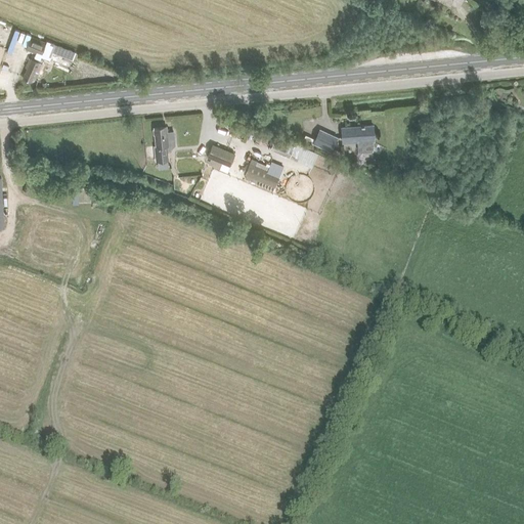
[(15,45),(23,47),(27,35),(20,33),(15,45)]
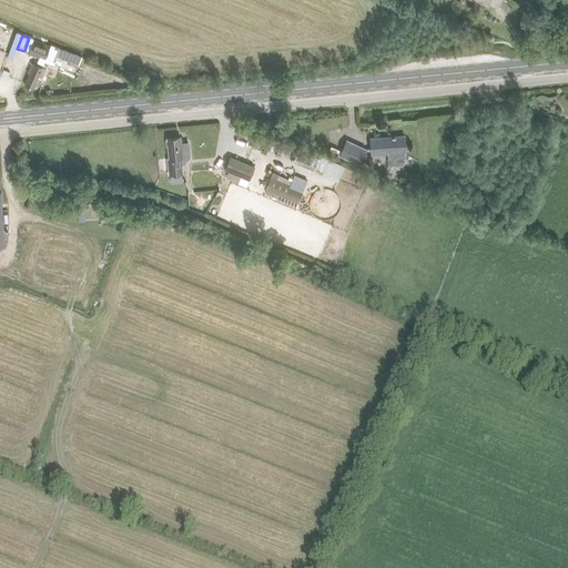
[(32,40),(31,43),(27,54),(43,61),(49,46),(32,40)]
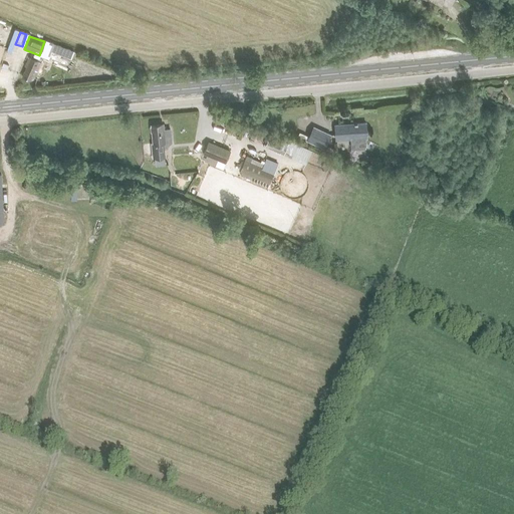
[(39,56),(48,59),(51,51),(70,59),(73,51),(45,40),(39,56)]
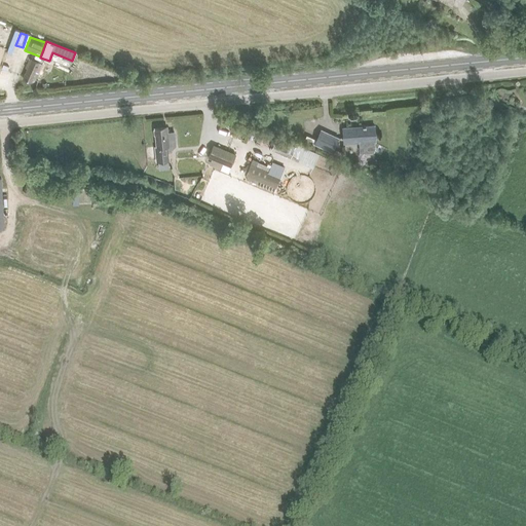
[(42,64),(40,63),(42,60),(35,57),(33,60),(29,59),(26,68),(27,68),(23,78),(31,82),(33,78),(35,79),(42,64)]
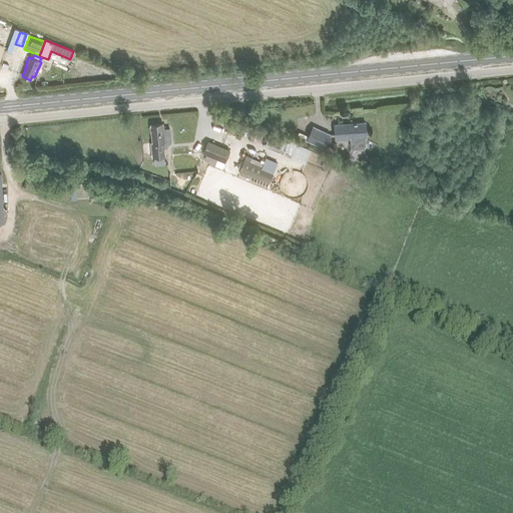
[(232,120),(229,130),(235,131),(236,127),(237,127),(236,130),(241,132),(244,125),(232,120)]
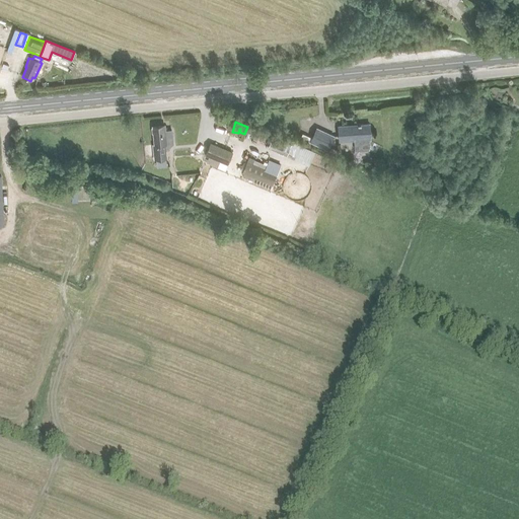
[(339,141),(359,140),(360,150),(368,150),(370,146),(369,139),(370,139),(369,124),(361,125),(360,124),(358,124),(358,126),(348,127),(347,126),(338,127),(339,141)]
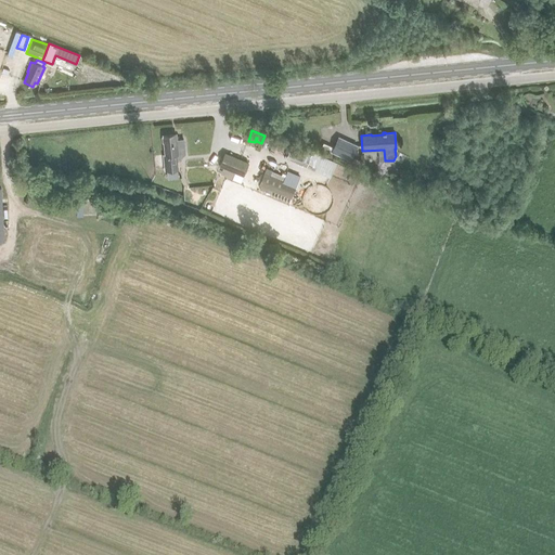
[(163,142),(164,142),(166,155),(164,155),(166,170),(179,169),(177,157),(176,157),(176,154),(185,153),(183,140),(177,140),(176,134),(163,136),(164,137),(163,137),(163,142)]
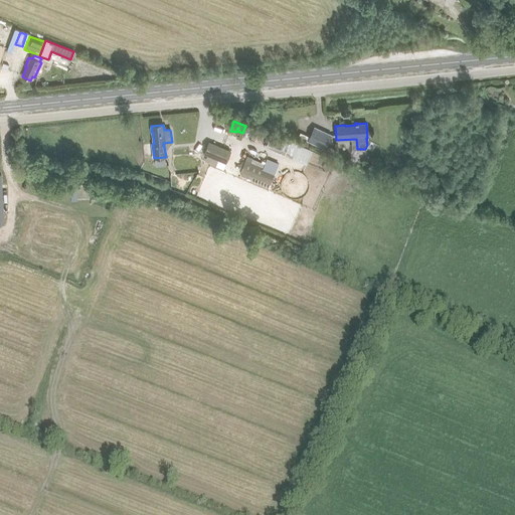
[(325,148),(331,136),(314,128),(308,141),(325,148)]
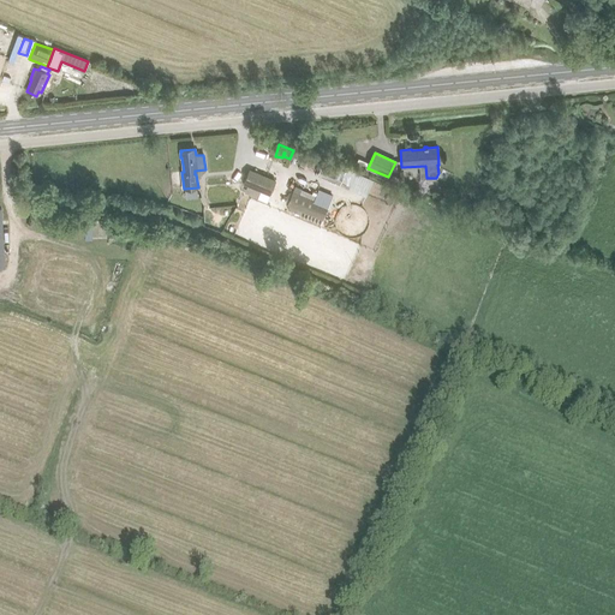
[(346,171),(323,161),(316,174),(340,185),(346,171)]
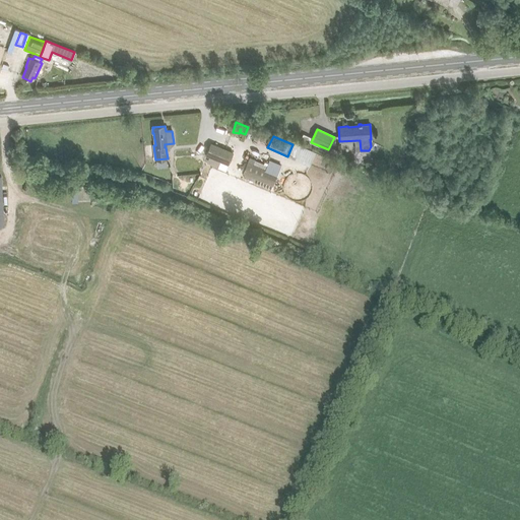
[(205,155),(224,165),(228,166),(233,152),(210,143),(205,155)]
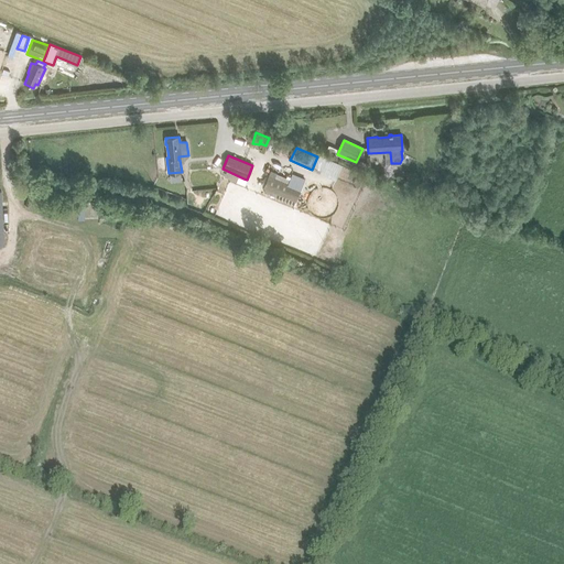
[(296,203),(304,185),(270,171),(262,188),(296,203)]
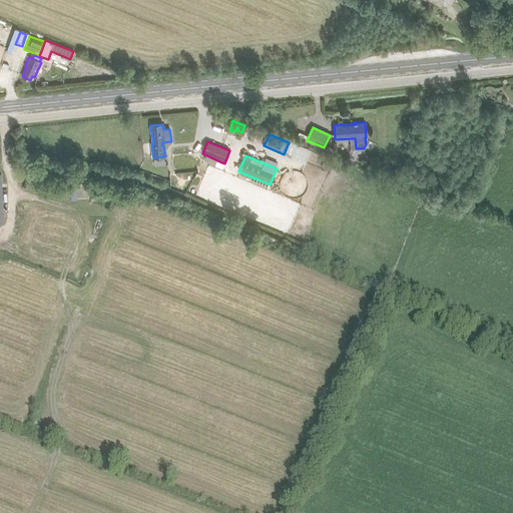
[(22,186),(39,190),(41,181),(34,179),(34,177),(25,175),(22,186)]
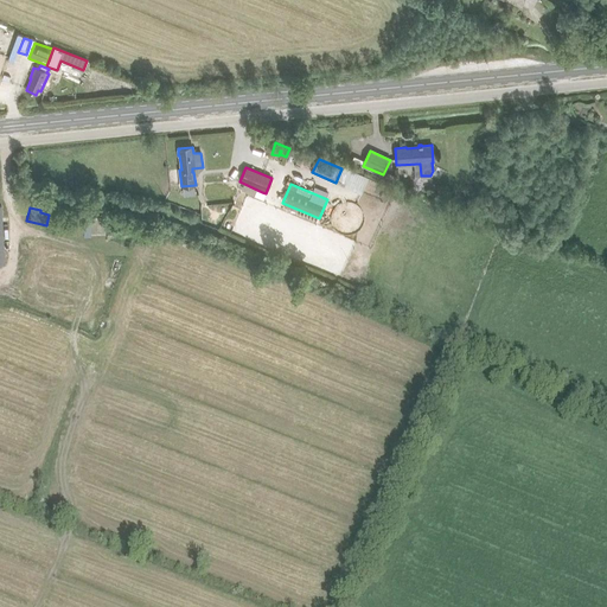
[(84,232),(104,234),(104,216),(91,216),(91,222),(84,222),(84,232)]
